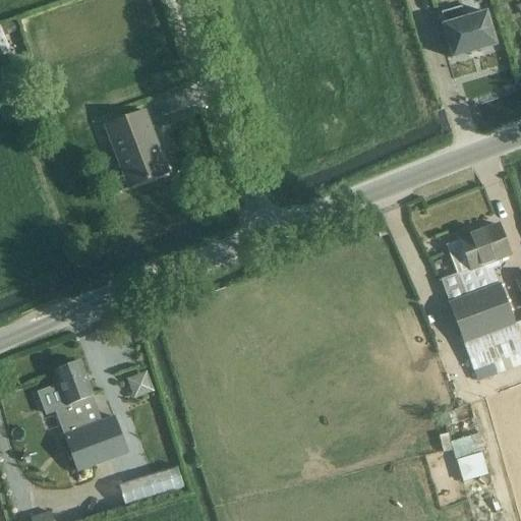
[(464,19),(461,7),(441,13),(445,25),(443,25),(452,59),(496,46),(486,13),(464,19)]
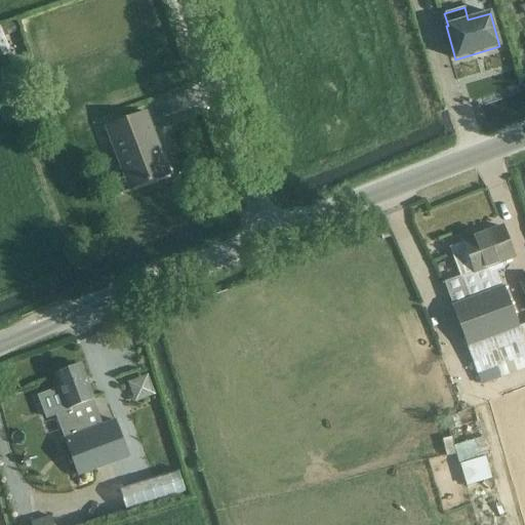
[(0,25),(0,54),(22,47),(14,30),(7,32),(3,24),(0,25)]
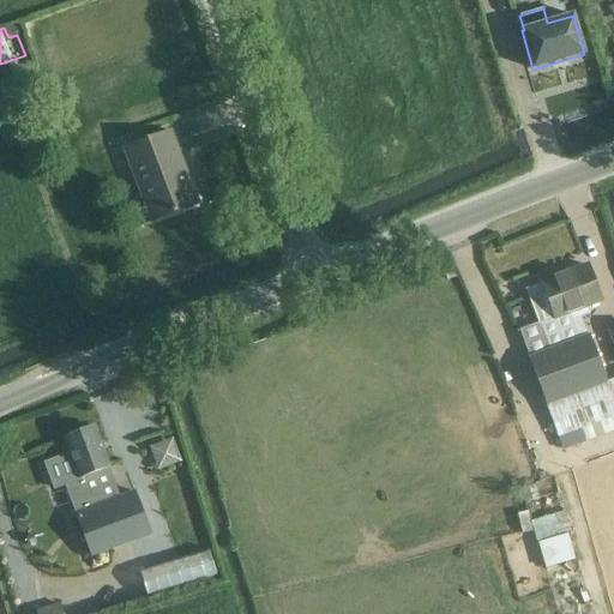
[(170,131),(124,149),(151,222),(198,204),(170,131)]
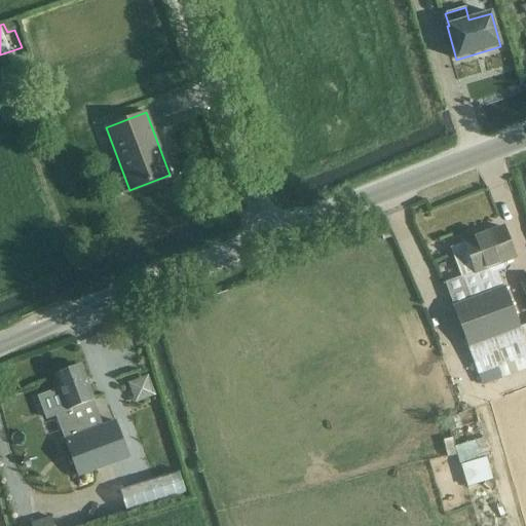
[(497,289),(489,268),(515,258),(503,227),(464,241),(464,242),(449,248),(460,276),(444,283),(452,305),(451,305),(467,347),(478,376),(525,357),(525,280),(520,284),(525,298),(525,325),(520,327),(504,286),(497,289)]
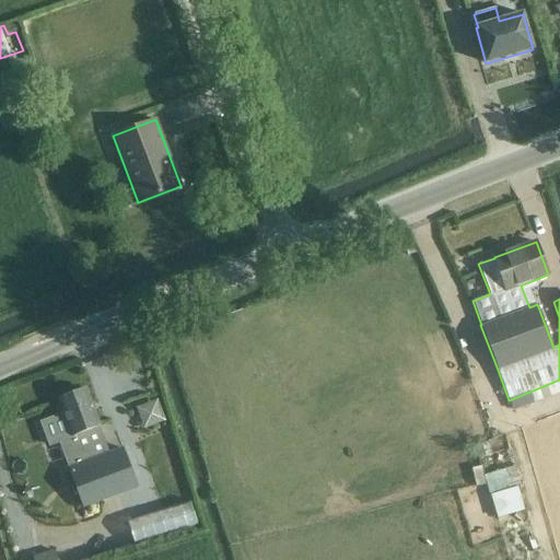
[(111,453),(100,426),(86,389),(58,399),(71,435),(58,441),(83,509),(138,488),(123,448),(111,453)]
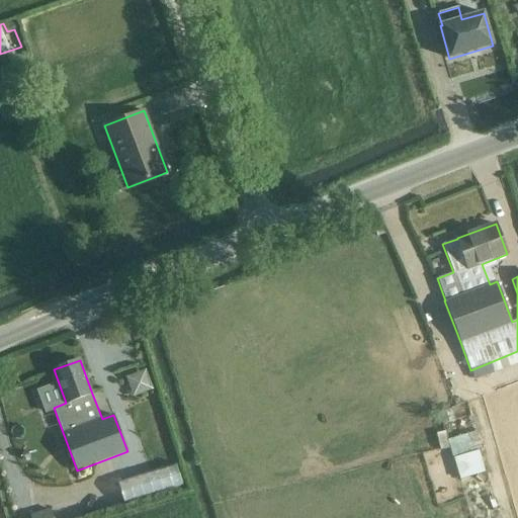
[(471,430),(444,439),(451,459),(479,449),(471,430)]
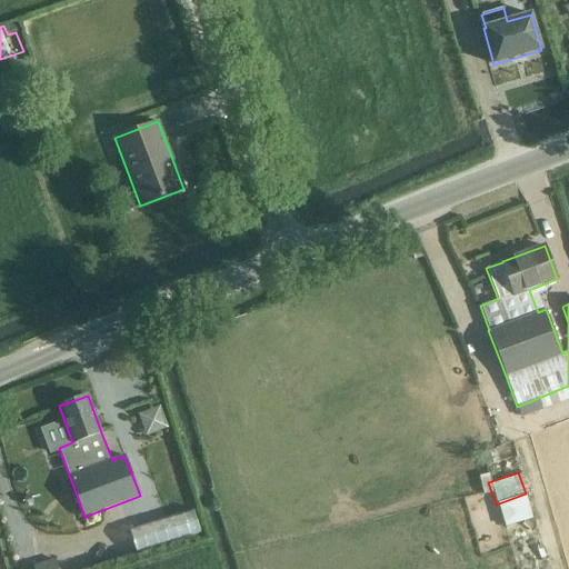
[(189,512),(122,527),(127,549),(195,535),(189,512)]
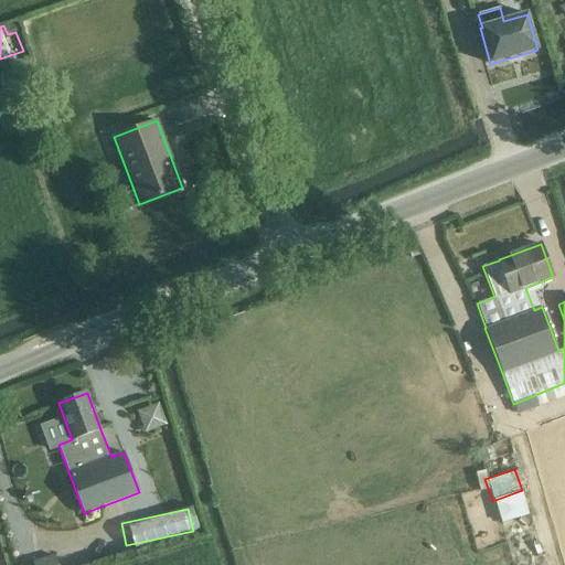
[(43,564),(59,564),(54,548),(40,553),(43,564)]
